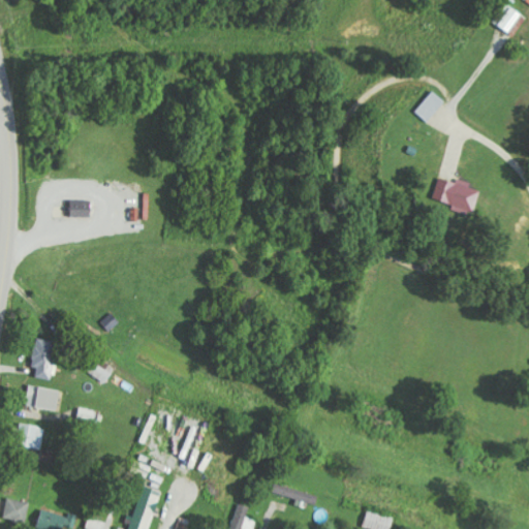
[(495,25),(516,37),(528,17),(506,4),(495,25)]
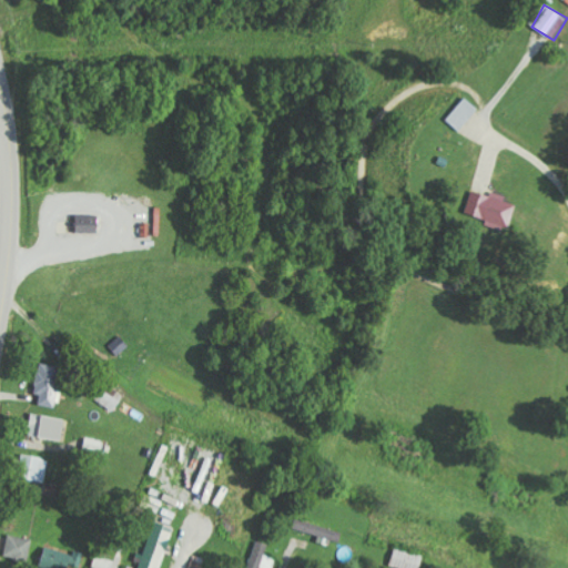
[(459,132),(479,108),(466,97),(446,121),(459,132)]
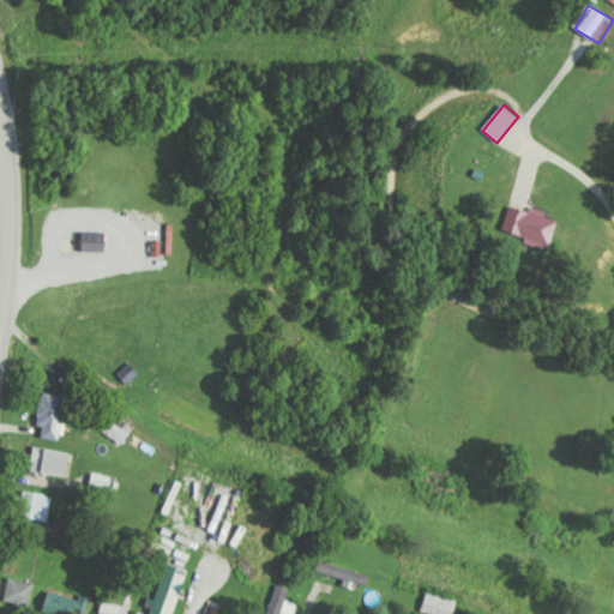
[(559,221),(547,217),(548,211),(531,208),(531,211),(511,205),(504,232),(540,241),(540,244),(552,247),(559,221)]
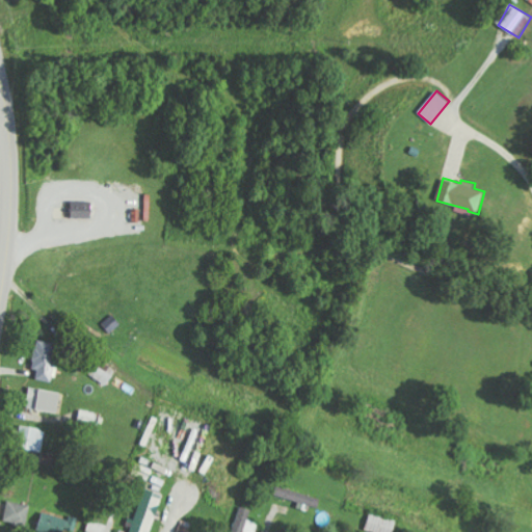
[(94,218),(95,201),(74,201),(73,217),(94,218)]
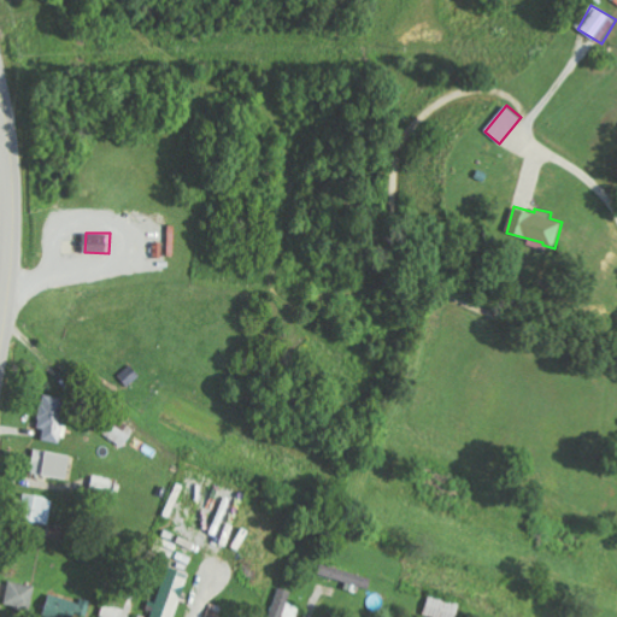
[(37,428),(45,429),(42,440),(62,442),(70,399),(43,394),(37,428)]
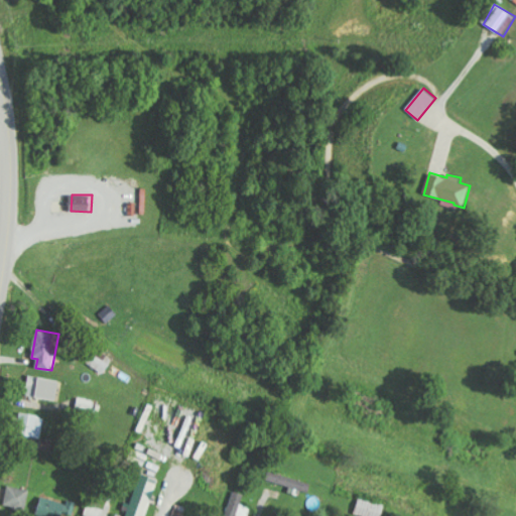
[(60,379),(30,376),(27,396),(58,399),(60,379)]
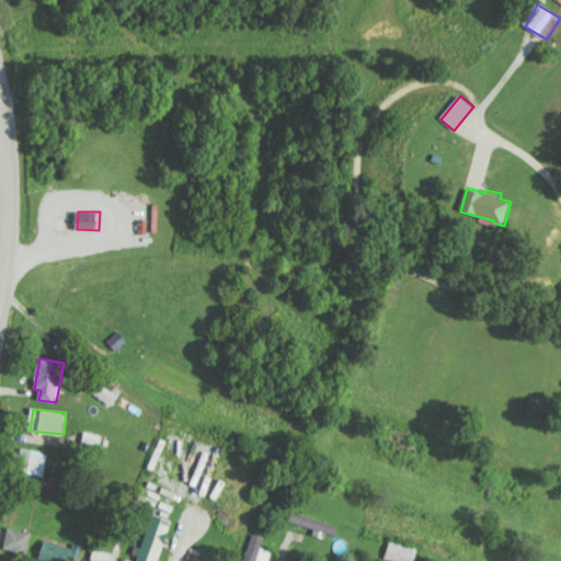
[(100,448),(103,436),(87,432),(84,444),(100,448)]
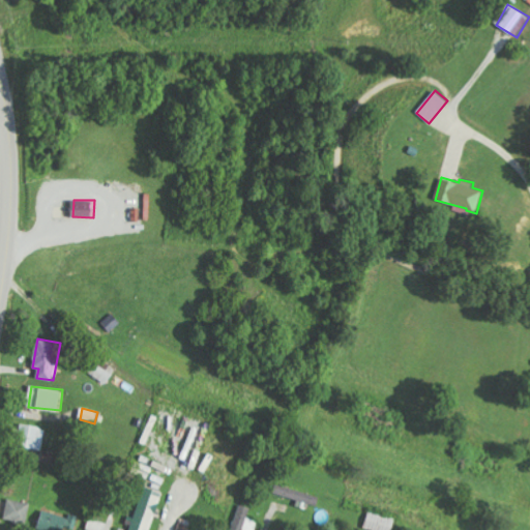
[(48,430),(18,422),(13,442),(42,450),(48,430)]
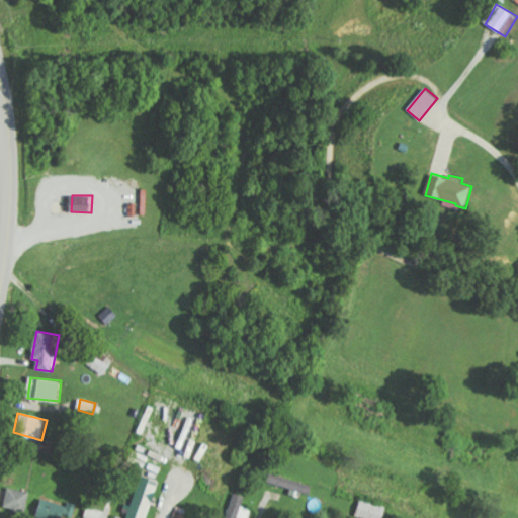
[(39,449),(57,453),(59,444),(41,440),(39,449)]
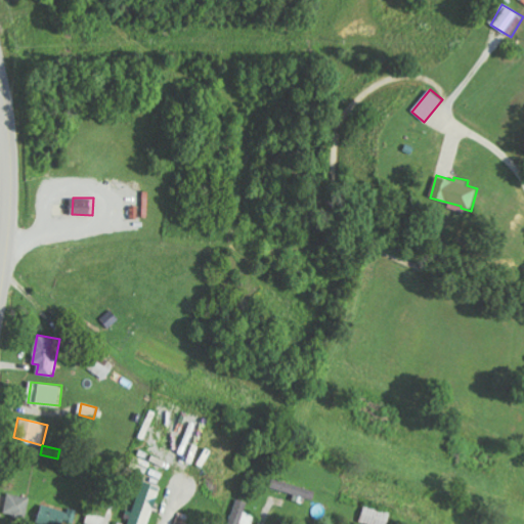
[(148,523),(163,487),(143,480),(133,512),(128,510),(126,517),(130,519),(128,523),(148,523)]
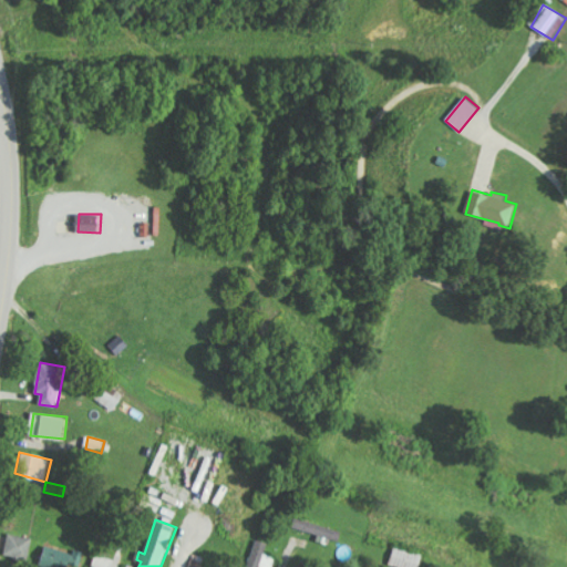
[(319,533),(318,542),(331,544),(331,539),(341,540),(343,528),(294,519),(292,528),(319,533)]
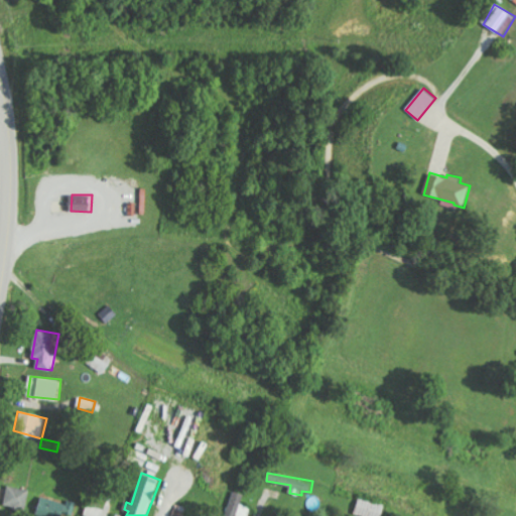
[(30,491),(9,485),(4,505),(25,510),(30,491)]
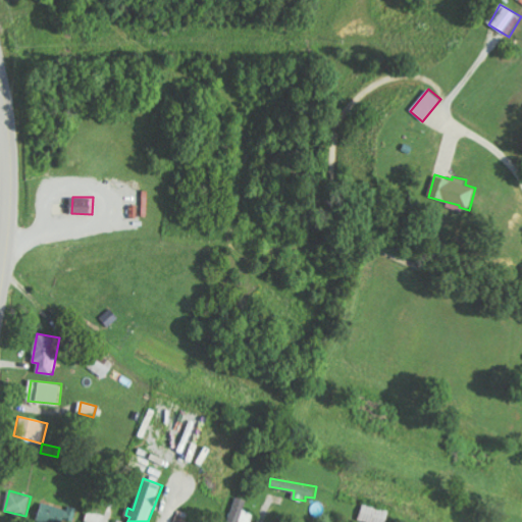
[(227,521),(252,521),(255,513),(245,510),(248,500),(235,497),(227,521)]
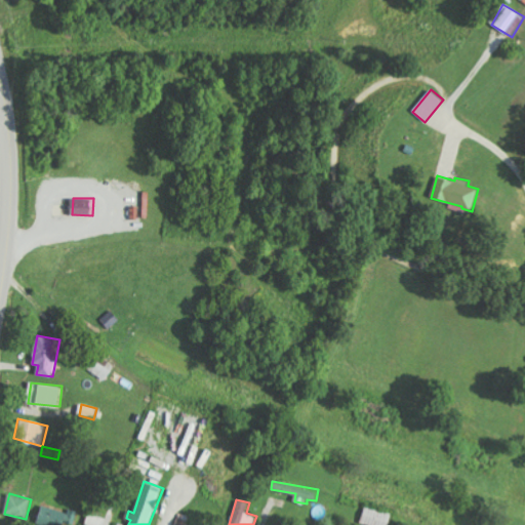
[(368,524),(390,524),(395,514),(369,505),(362,523),(368,524)]
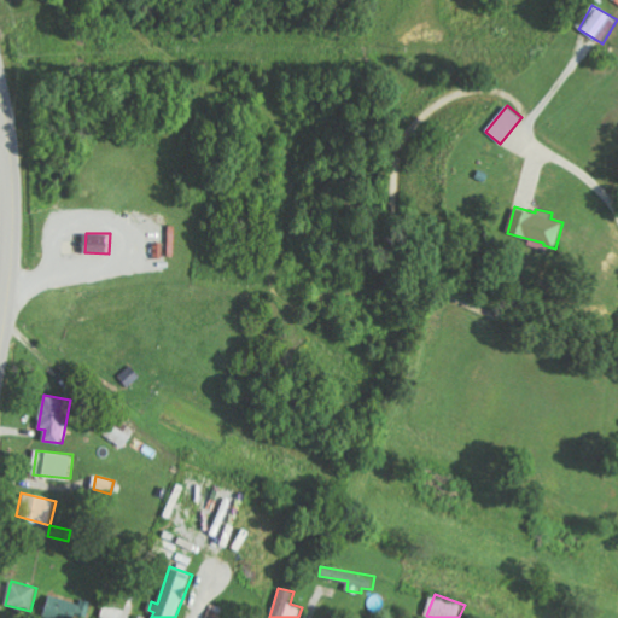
[(48,595),(44,617),(48,617),(74,617),(75,616),(88,617),(91,604),(48,595)]
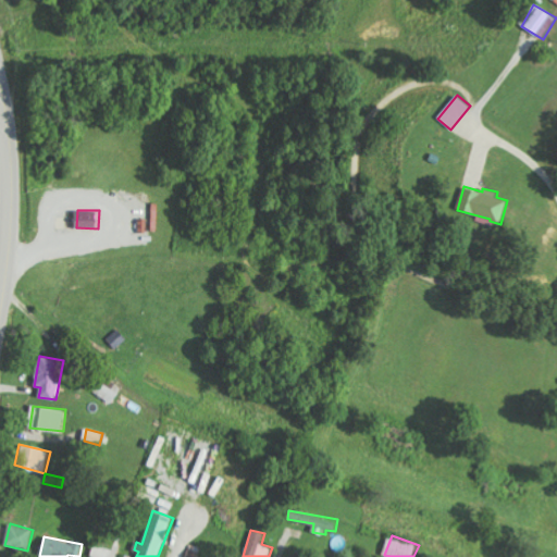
[(111,556),(113,551),(94,544),(89,556),(111,556)]
